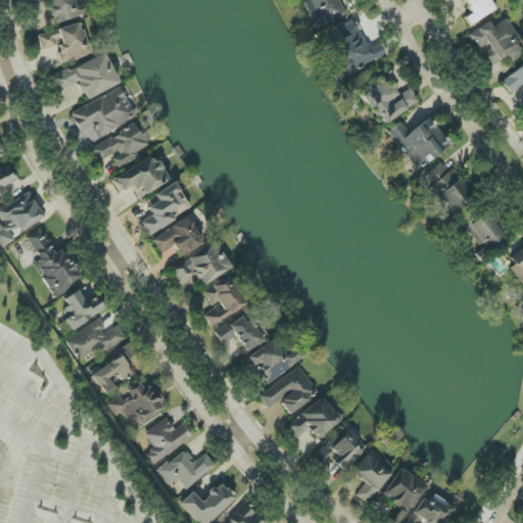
[(74,6),(72,0),(32,0),(34,7),(49,3),(53,22),(90,15),(88,3),(74,6)]
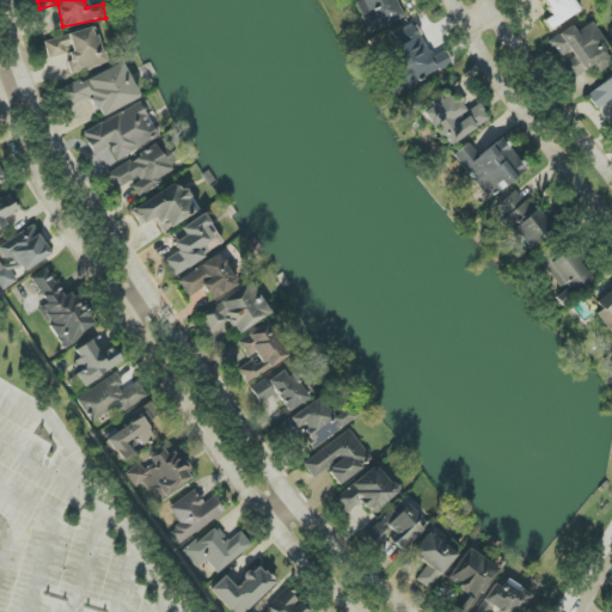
[(404,18),(396,0),(356,0),(357,1),(354,2),(369,35),(404,18)]
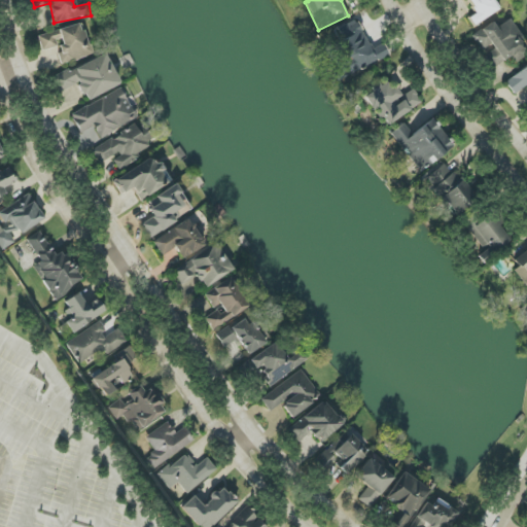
[(499,10),(493,0),(466,0),(475,14),(468,19),(472,26),(499,10)]
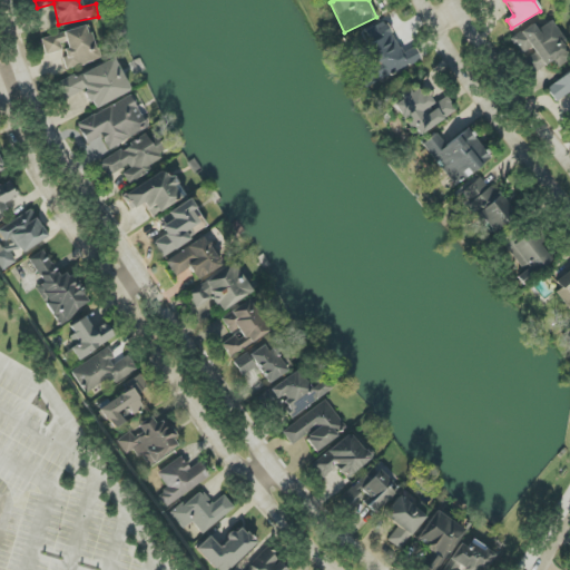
[(533,25),(512,38),(523,57),(534,72),(553,61),(557,68),(569,59),(569,57),(562,45),(566,42),(552,20),(537,30),(533,25)]
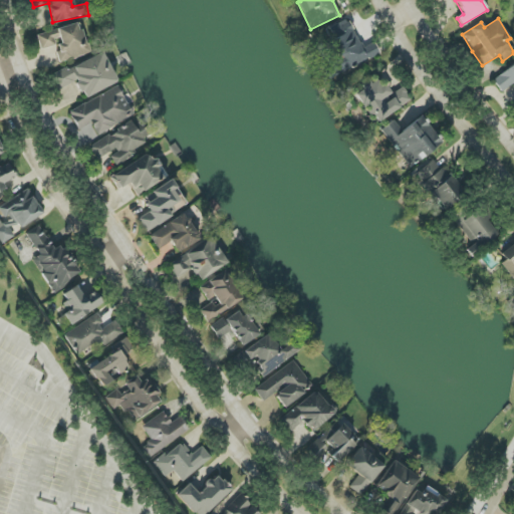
[(327,77),(379,56),(374,42),(360,48),(348,19),(323,29),(335,59),(322,65),(327,77)]
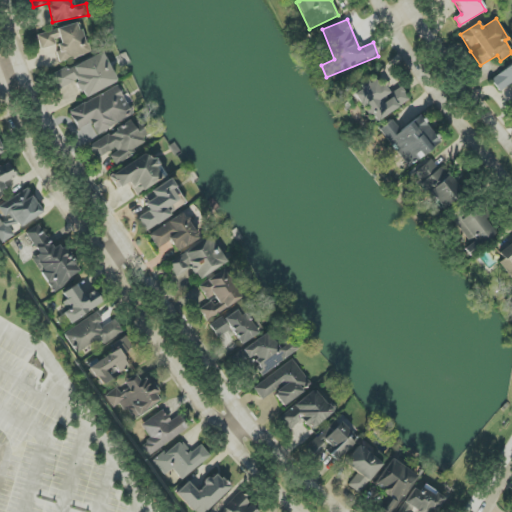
[(37,35),(41,50),(55,46),(60,62),(88,54),(79,23),(37,35)]
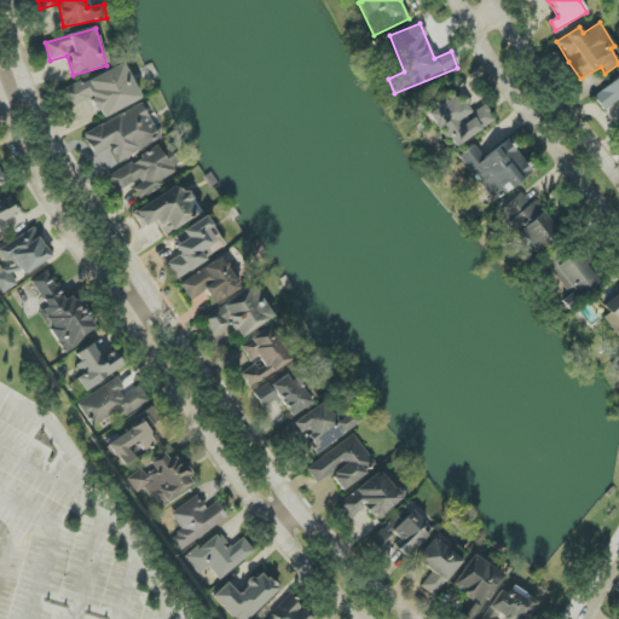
[(63,91),(71,108),(91,98),(100,119),(140,99),(123,63),(63,91)]
